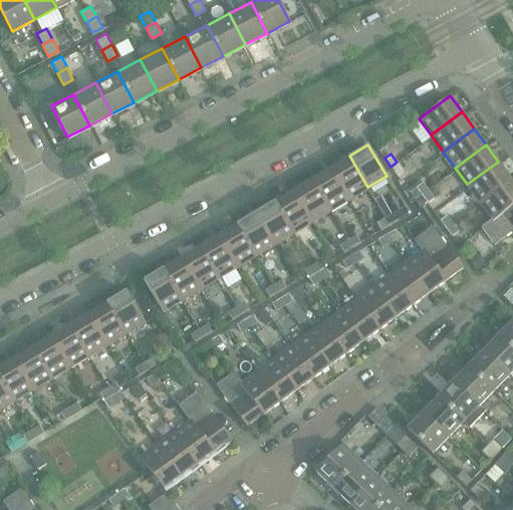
[(349,198),(367,187),(349,156),(330,167),(349,198)]
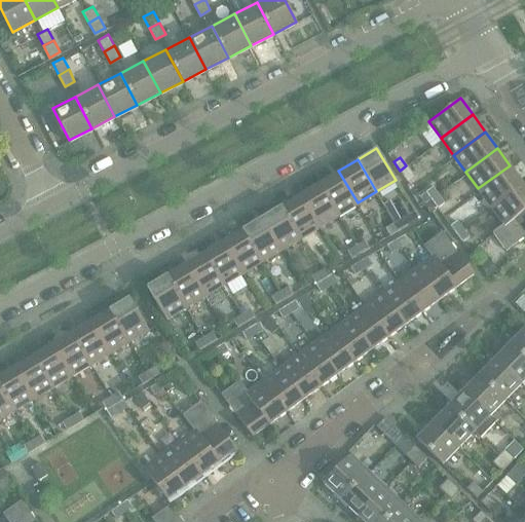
[(406,165),(400,171),(406,179),(412,174),(406,165)]
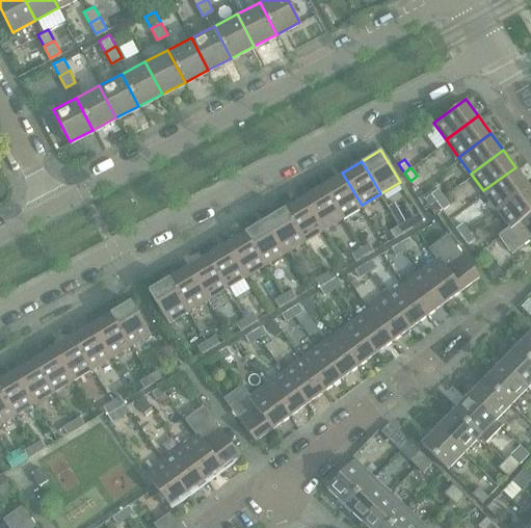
[(483,190),(496,208),(528,184),(515,167),(483,190)]
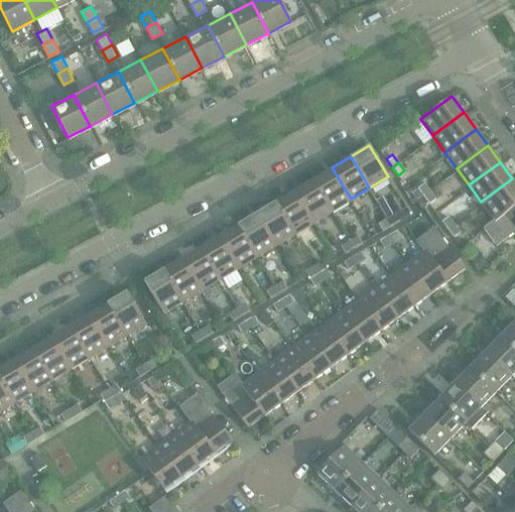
[(332,210),(351,199),(332,167),(312,178),(332,210)]
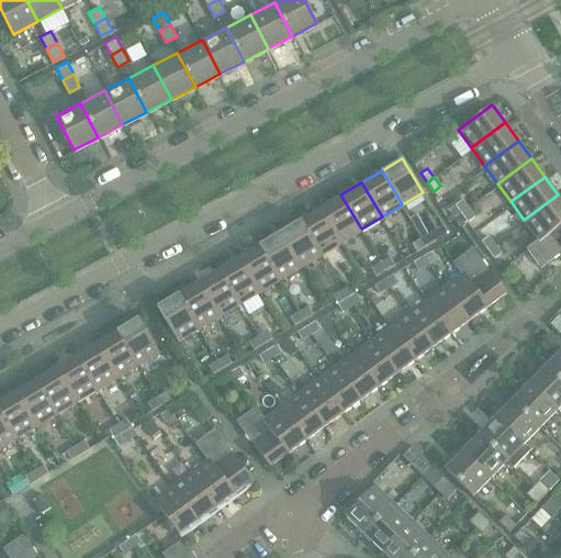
[(340,241),(361,229),(340,194),(321,208),(340,241)]
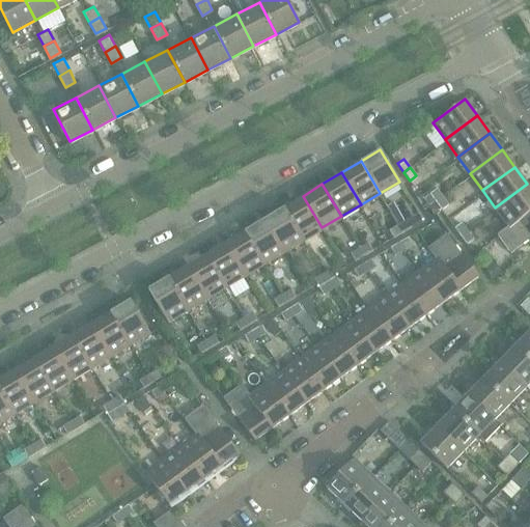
[(495,207),(507,224),(529,207),(529,188),(527,184),(495,207)]
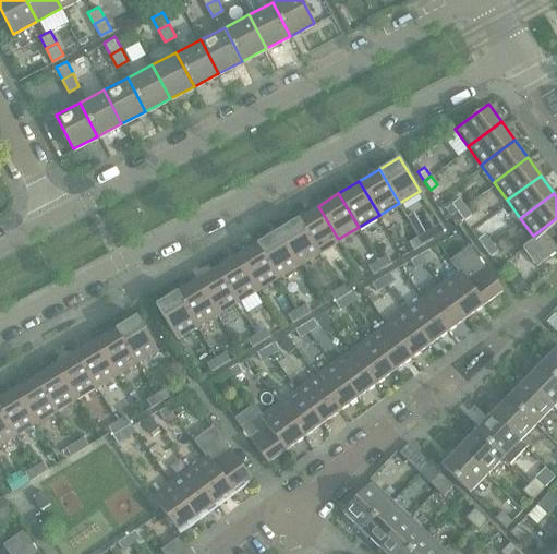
[(457,211),(464,205),(458,196),(450,202),(457,211)]
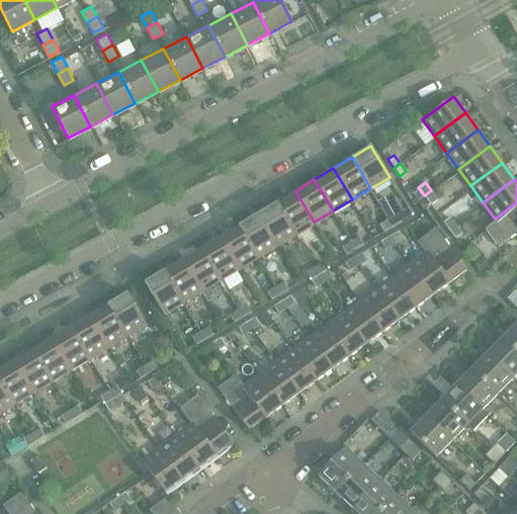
[(429,202),(430,203),(437,198),(431,190),(424,195),(429,202)]
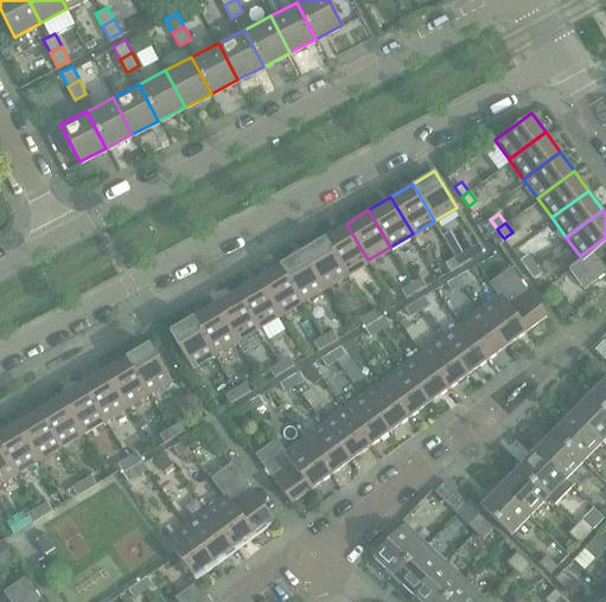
[(346,274),(368,260),(346,224),(324,237),(346,274)]
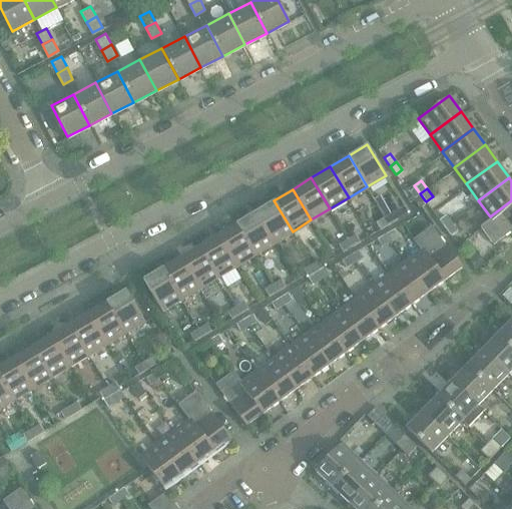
[(425,200),(420,193),(415,196),(420,204),(425,200)]
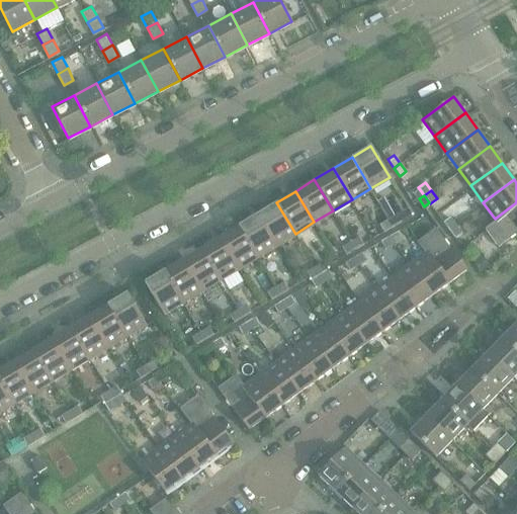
[(276,245),(295,234),(276,202),(257,213),(276,245)]
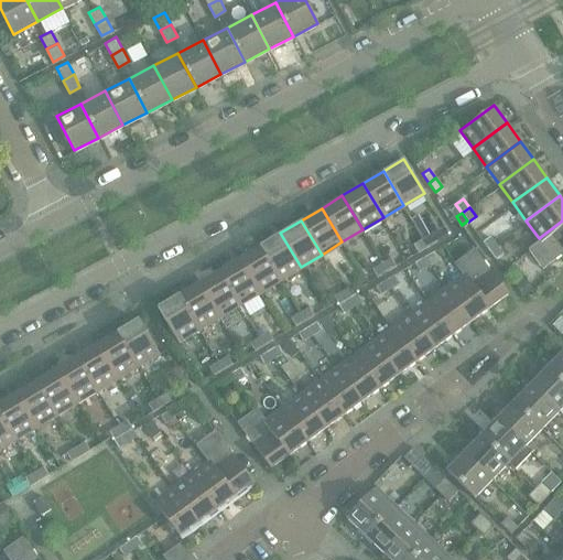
[(562,221),(539,238),(527,247),(541,267),(562,250),(562,221)]
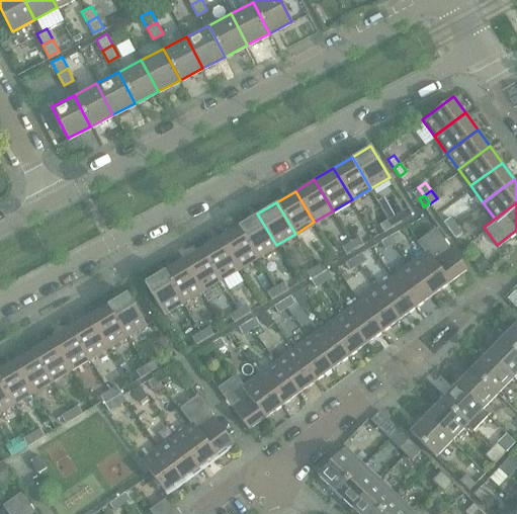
[(392,225),(401,220),(397,212),(388,218),(392,225)]
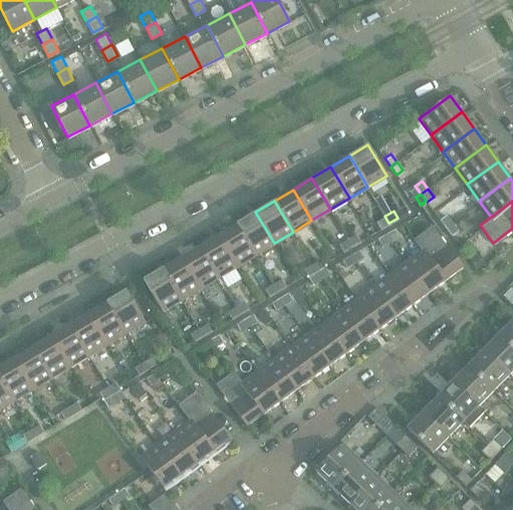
[(255,254),(274,243),(255,212),(237,223),(255,254)]
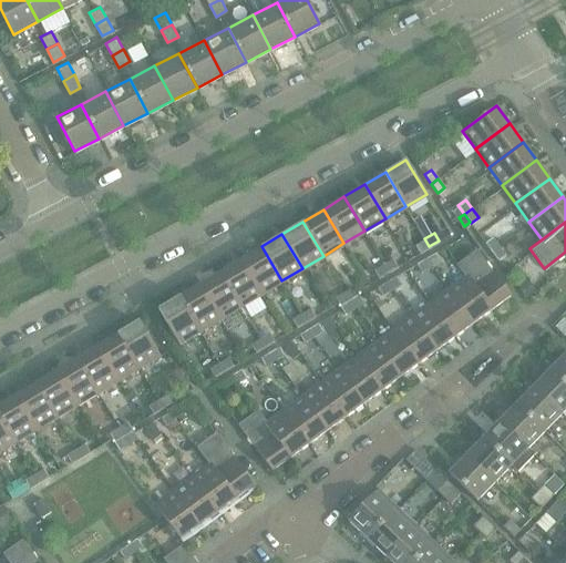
[(491,251),(498,245),(492,236),(484,242),(491,251)]
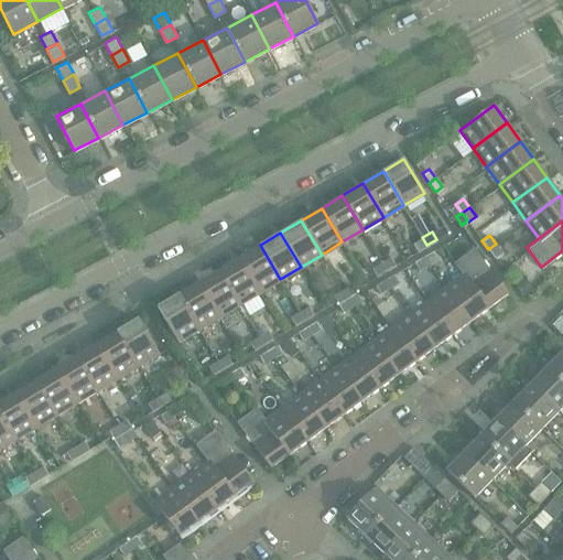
[(417,251),(426,245),(422,237),(412,243),(417,251)]
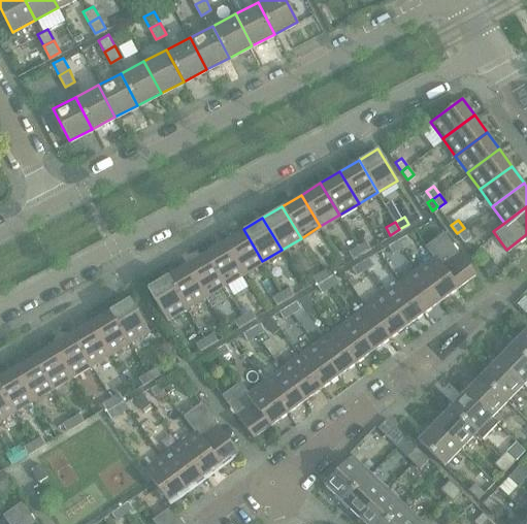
[(464,228),(457,233),(463,241),(470,236),(464,228)]
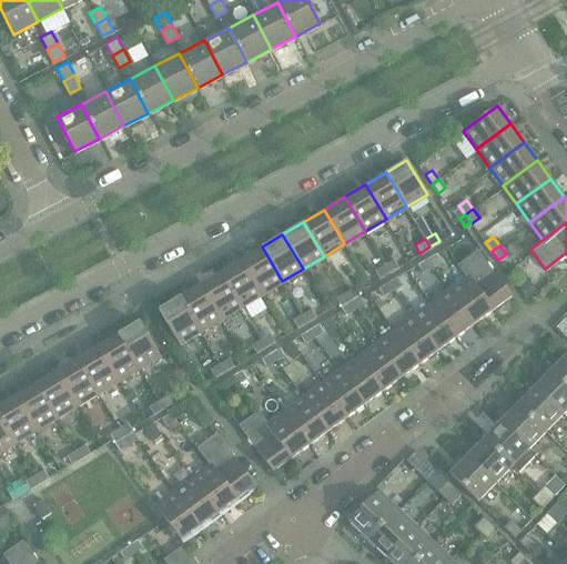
[(262,293),(282,281),(262,247),(241,259),(262,293)]
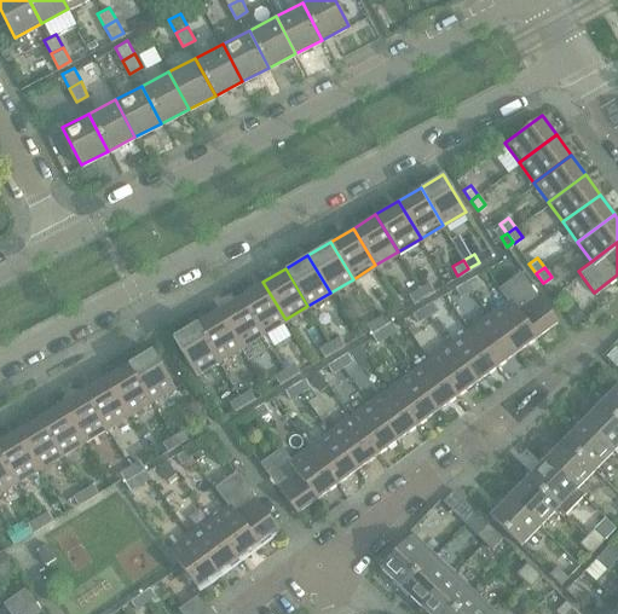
[(556,320),(530,283),(520,270),(498,285),(507,299),(535,336),(556,320)]
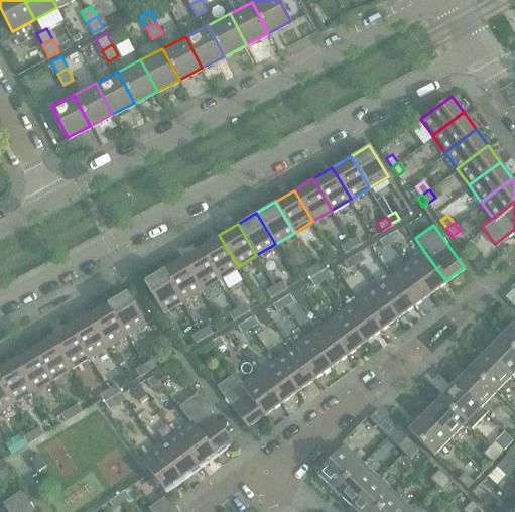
[(387,233),(391,241),(400,235),(395,228),(387,233)]
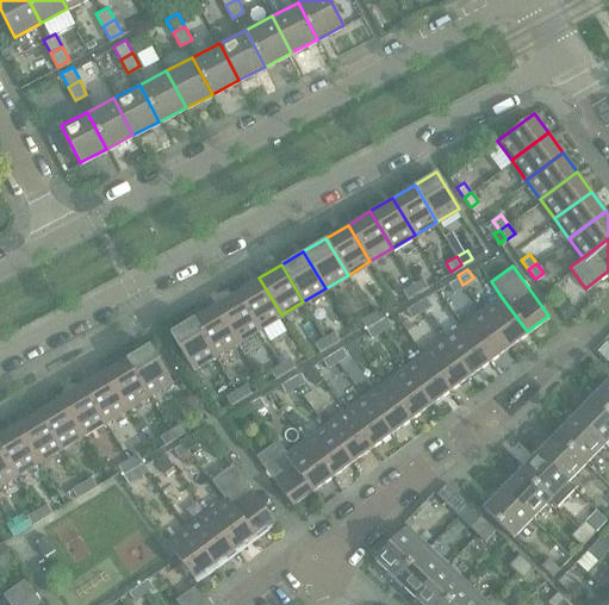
[(463,285),(458,275),(447,282),(452,291),(463,285)]
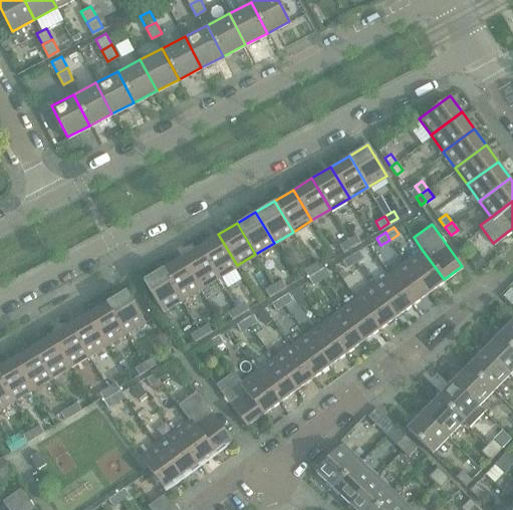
[(347,238),(351,246),(360,240),(355,233),(347,238)]
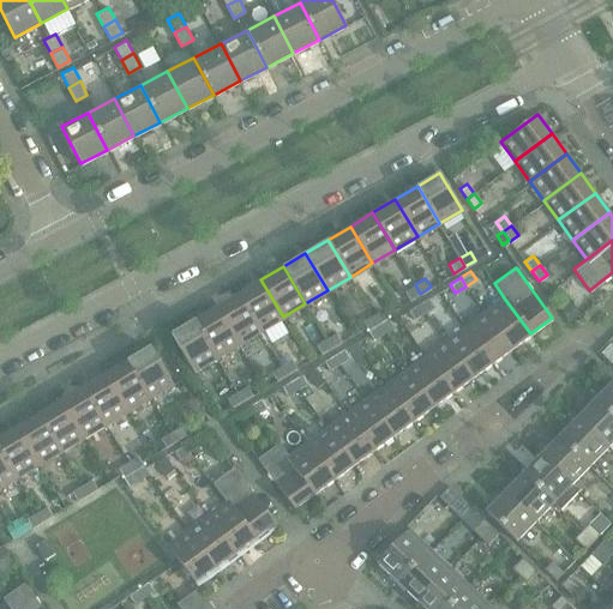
[(260,331),(283,317),(260,279),(238,294),(260,331)]
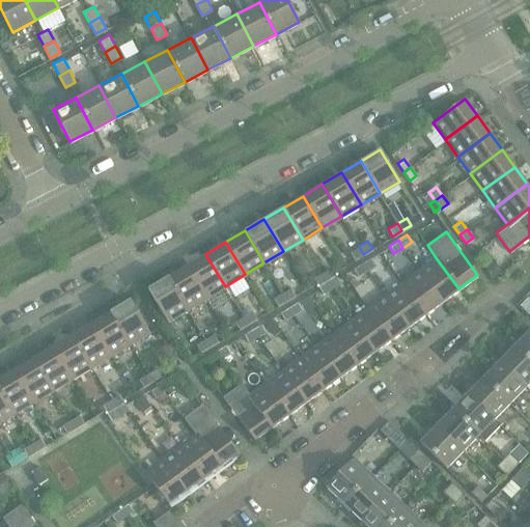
[(363,254),(359,246),(350,252),(354,259),(363,254)]
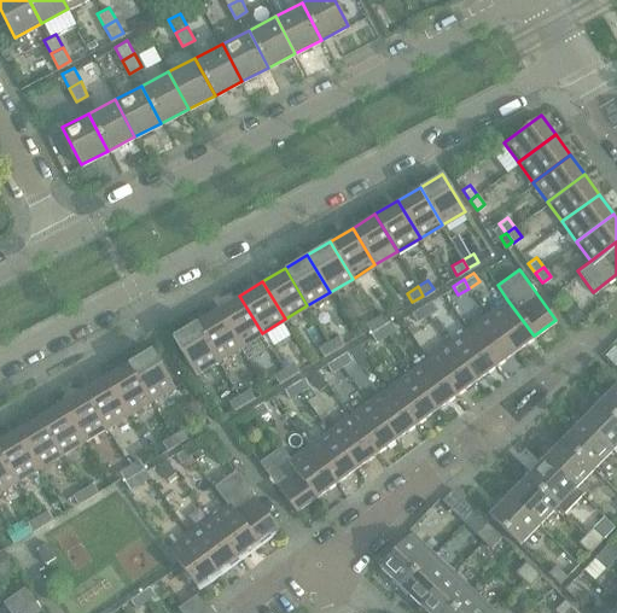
[(239,346),(262,333),(239,296),(217,309),(239,346)]
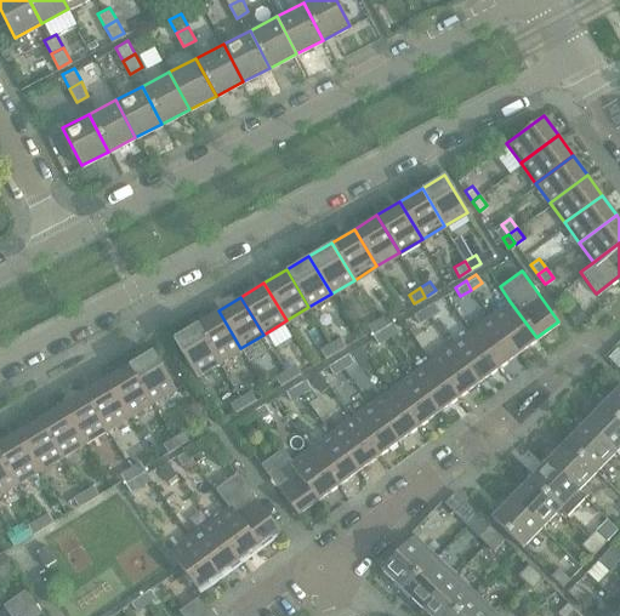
[(422,307),(428,315),(438,308),(433,300),(422,307)]
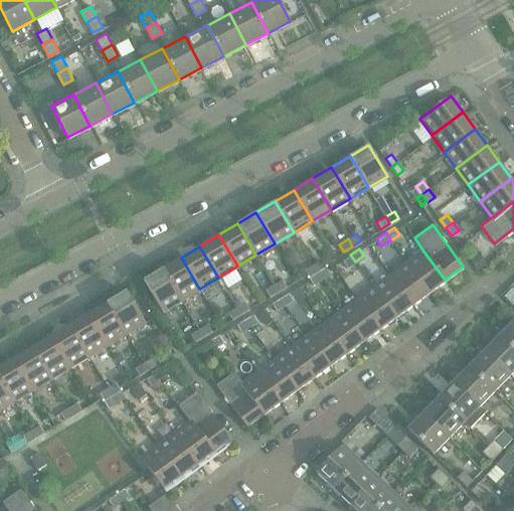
[(429,292),(435,288),(445,280),(421,248),(405,261),(429,292)]
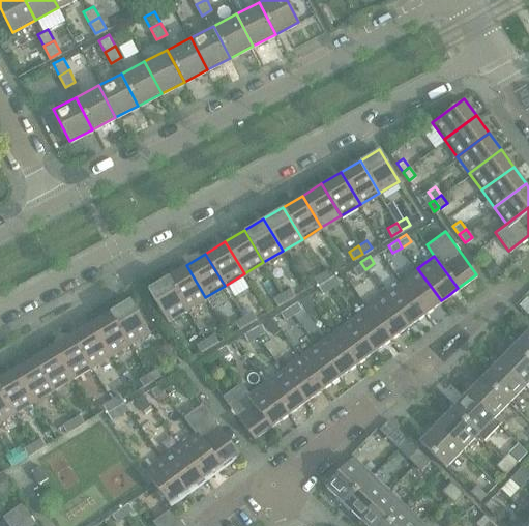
[(492,259),(483,265),(492,276),(500,270),(492,259)]
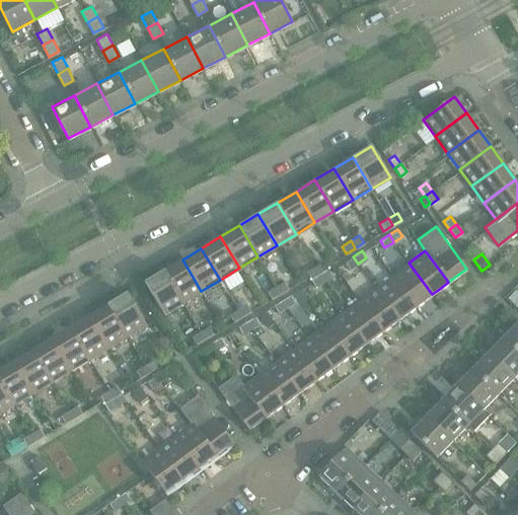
[(358,264),(353,256),(345,262),(349,269),(358,264)]
